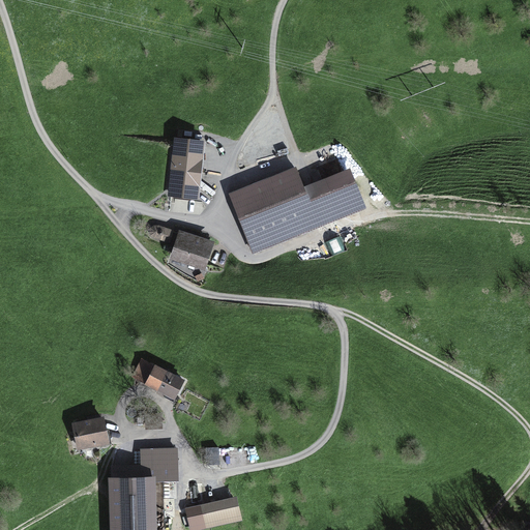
[(205,141),(174,138),(168,196),(199,199),(205,141)]
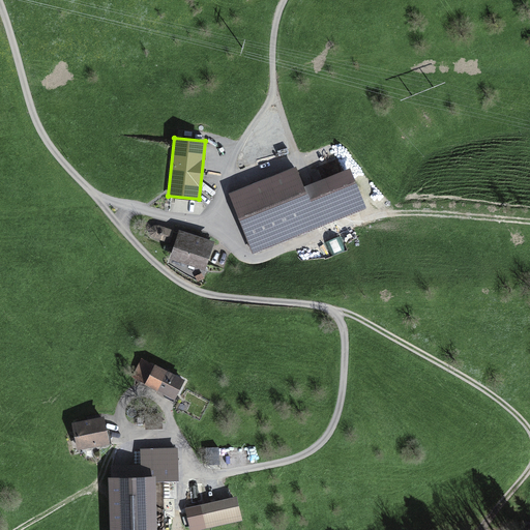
[(254,252),(339,217),(323,178),(302,186),(294,168),(230,194),(254,252)]
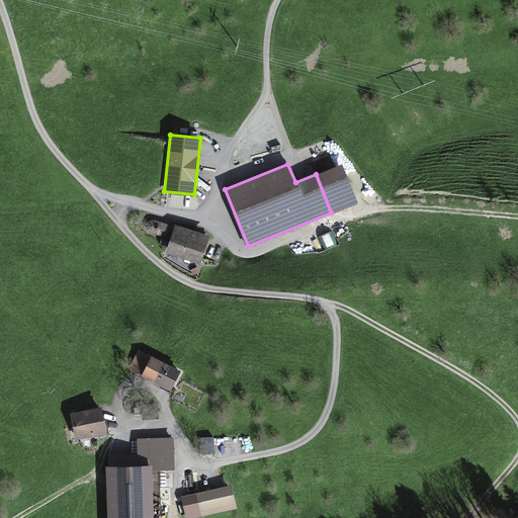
[(208,235),(174,225),(166,253),(200,262),(208,235)]
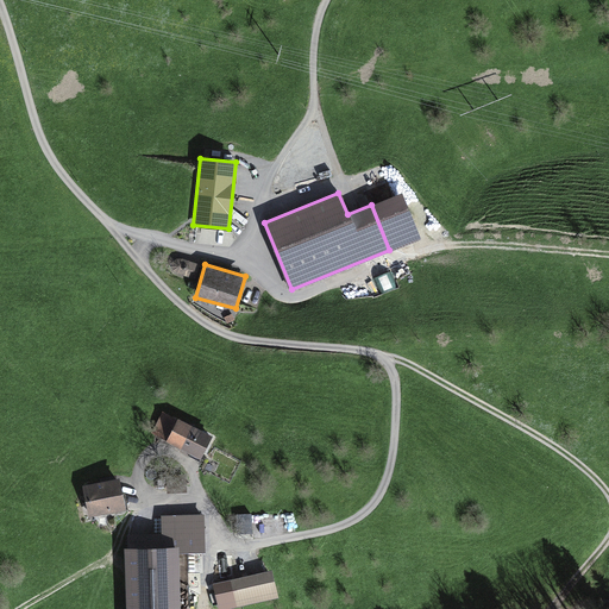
[(199,458),(209,434),(173,418),(162,441),(199,458)]
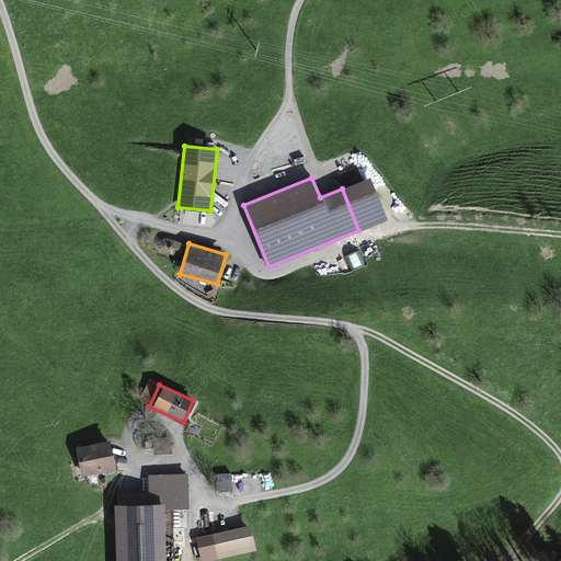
[(113,467),(106,439),(76,446),(81,473),(113,467)]
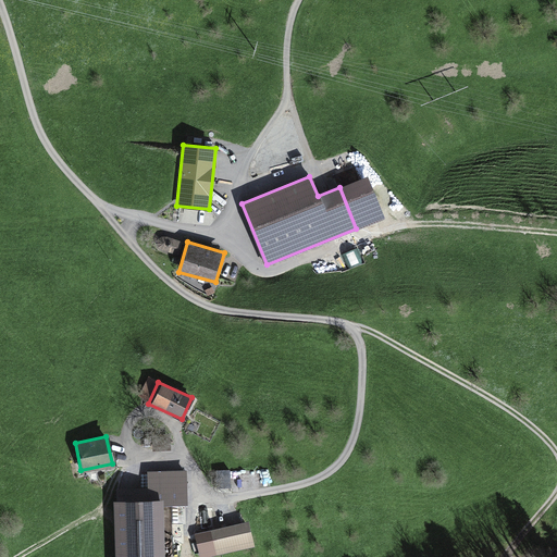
[(187,506),(186,471),(147,473),(148,503),(113,504),(114,556),(165,556),(163,507),(187,506)]
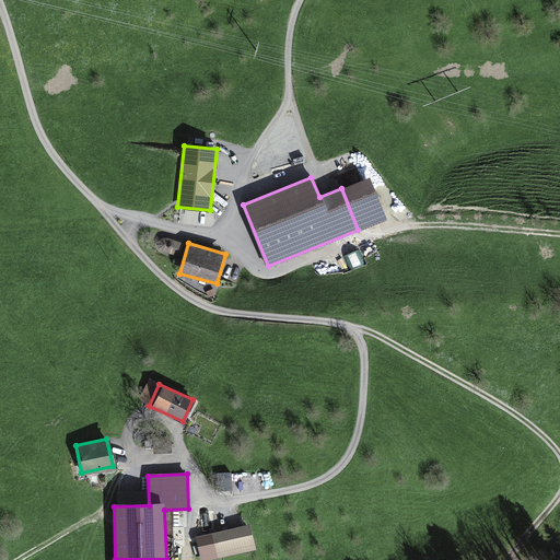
[(254,547),(248,522),(211,532),(218,557),(254,547)]
